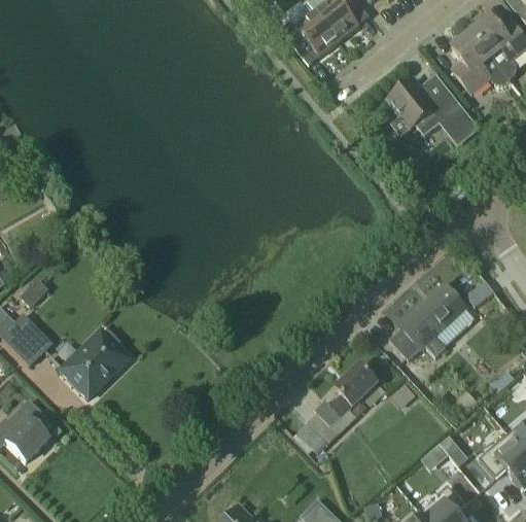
[(327,0),(315,10),(340,40),(360,25),(347,8),(357,0),(327,0)]
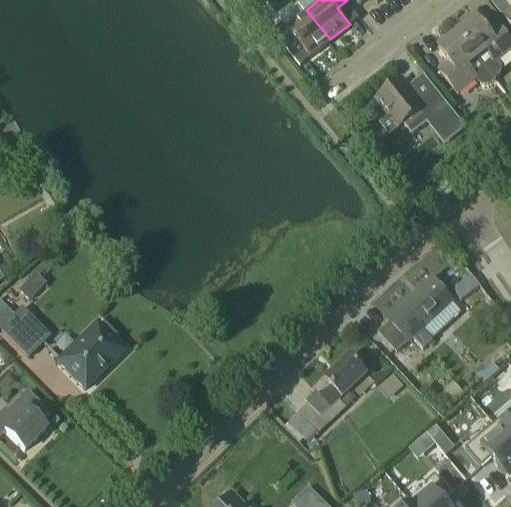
[(330,39),(306,10),(287,25),(283,20),(273,29),(288,47),(298,39),(311,55),(330,39)]
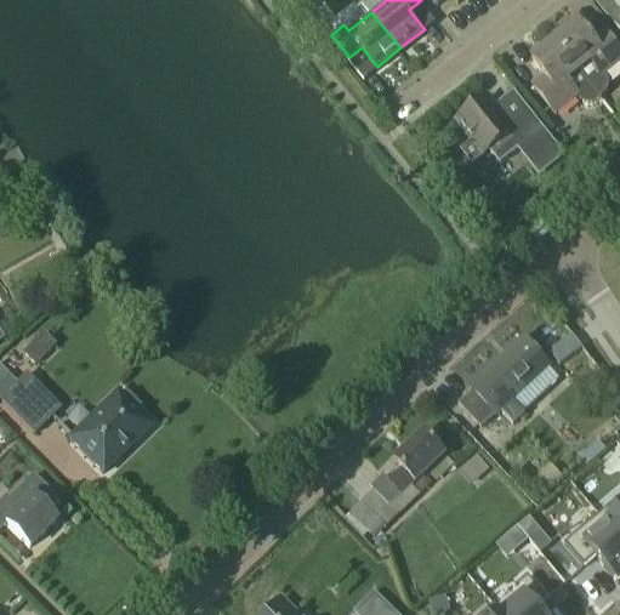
[(580,20),(557,38),(602,95),(606,91),(608,87),(609,79),(608,74),(604,72),(619,58),(619,45),(604,27),(593,36),(580,20)]
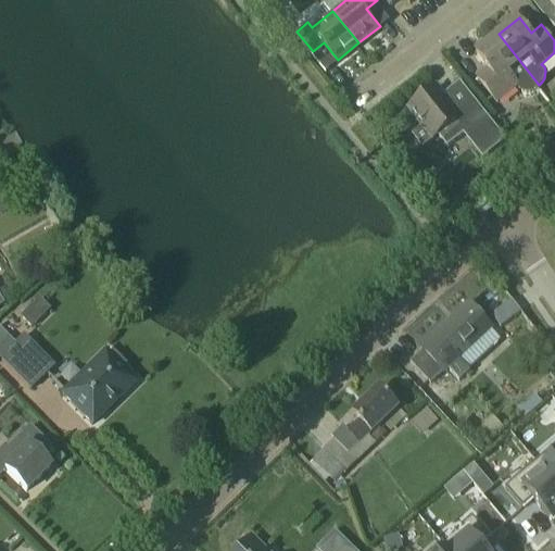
[(539,85),(499,34),(478,51),(489,65),(478,74),(497,99),(518,83),(520,86),(524,88),(527,89),(531,89),(534,87),(538,85),(539,85)]
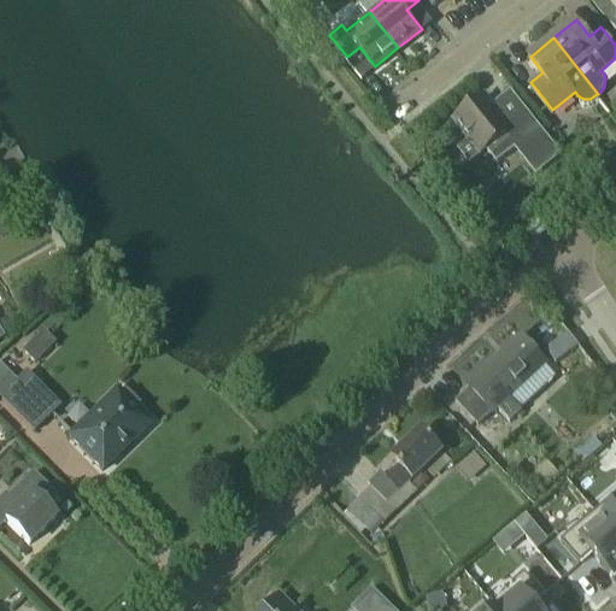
[(455,117),(470,136),(475,131),(498,159),(522,140),(544,166),(557,156),(506,92),(494,101),(486,90),(455,117)]
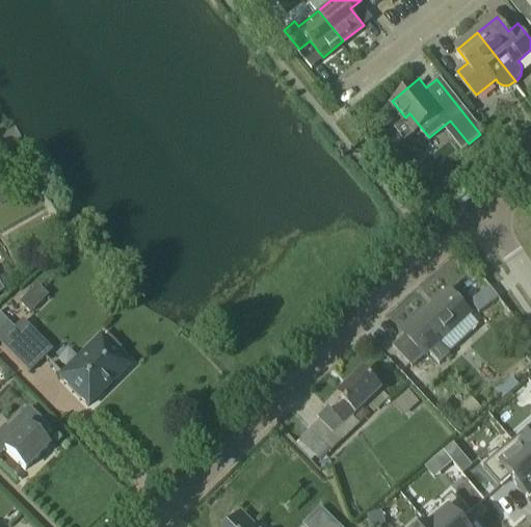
[(29,310),(48,290),(36,280),(18,299),(29,310)]
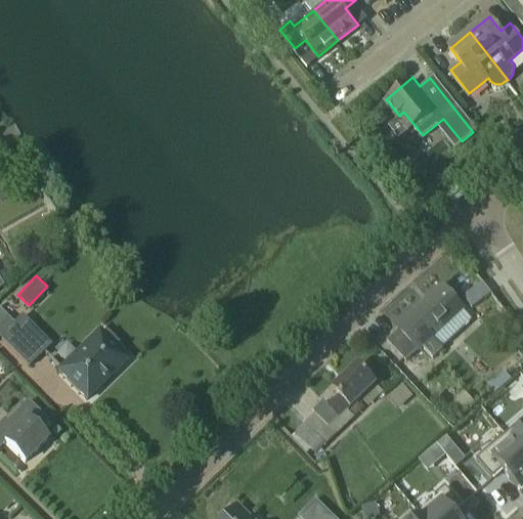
[(389,338),(407,357),(420,346),(421,347),(425,343),(434,353),(451,337),(442,327),(466,305),(444,282),(399,323),(401,327),(389,338)]
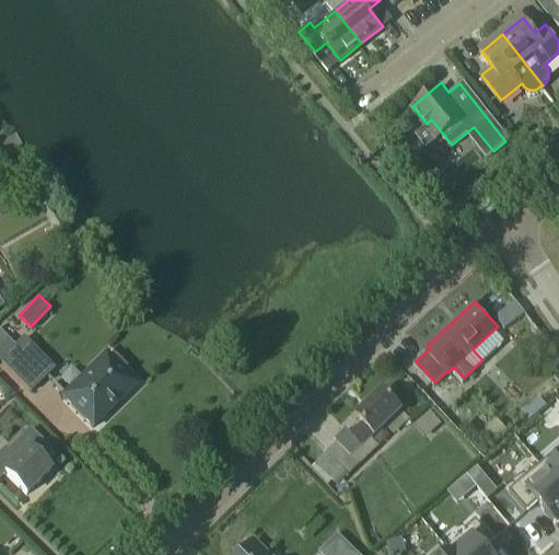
[(55,367),(24,335),(1,358),(32,389),(55,367)]
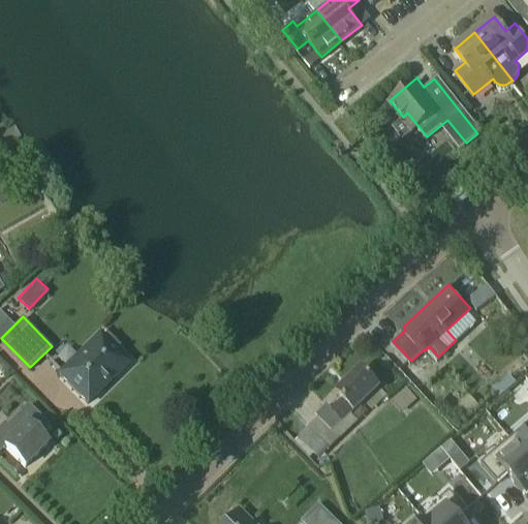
[(89,400),(89,399),(104,384),(103,383),(111,375),(113,377),(127,362),(128,362),(129,361),(128,360),(127,360),(119,351),(123,347),(109,333),(104,337),(101,334),(102,333),(100,332),(99,333),(100,334),(62,371),(61,371),(60,372),(61,373),(87,399),(87,400),(88,401),(89,400)]
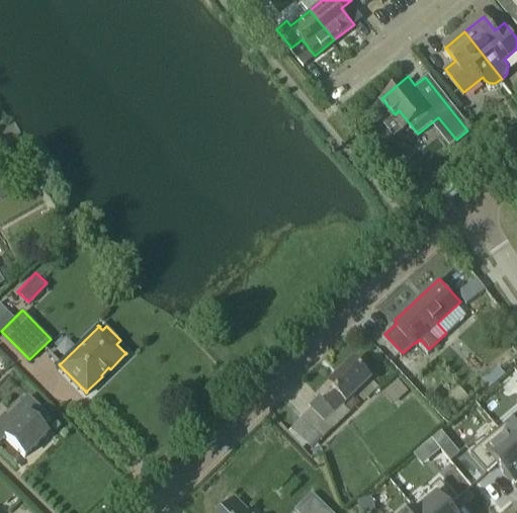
[(322,394),(312,403),(332,424),(350,407),(344,401),(347,398),(348,399),(373,375),(356,357),(331,380),(338,388),(327,399),(322,394)]
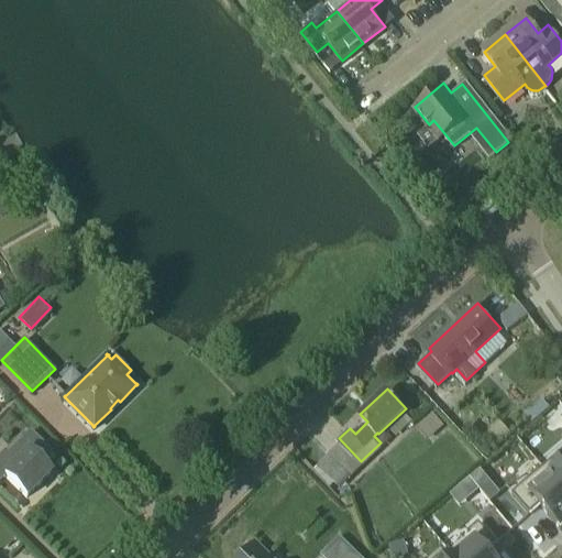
[(6,472),(28,494),(51,470),(29,448),(28,449),(19,440),(8,451),(17,460),(6,472)]
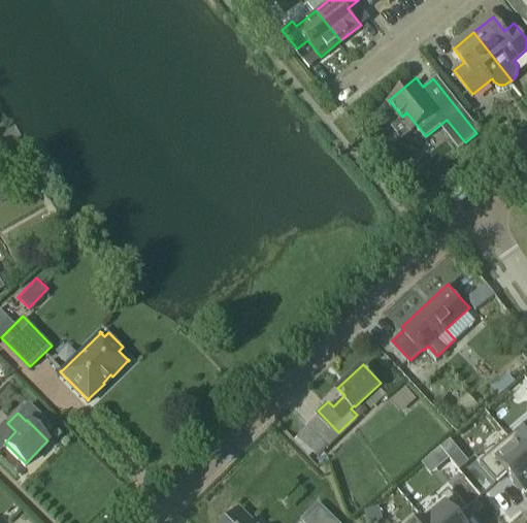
[(309,424),(299,434),(316,450),(326,439),(309,424)]
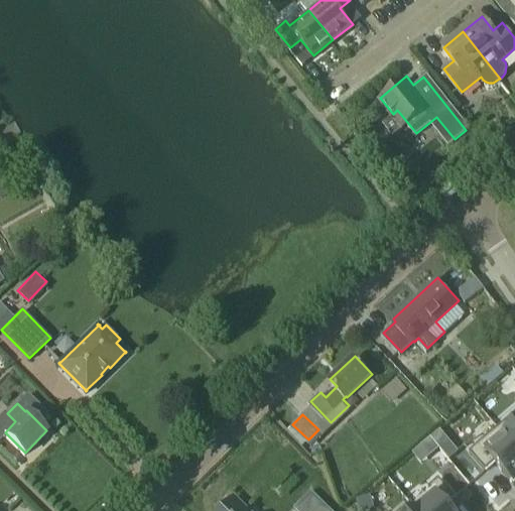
[(514,423),(505,432),(514,444),(514,423)]
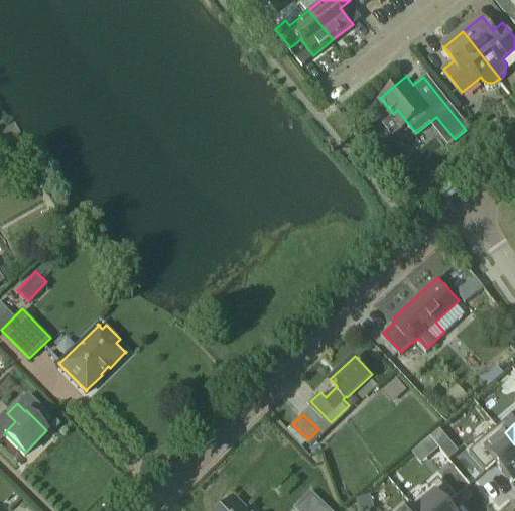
[(431,434),(440,445),(449,437),(440,427),(431,434)]
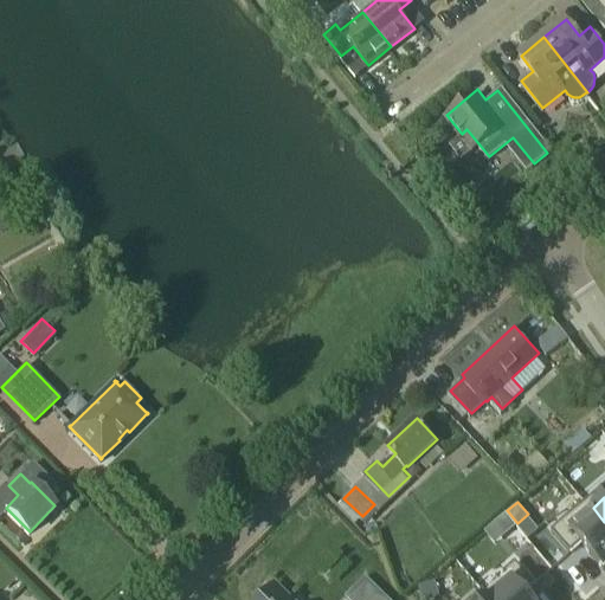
[(572,527),(571,528),(583,541),(604,567),(604,522),(593,508),(572,527)]
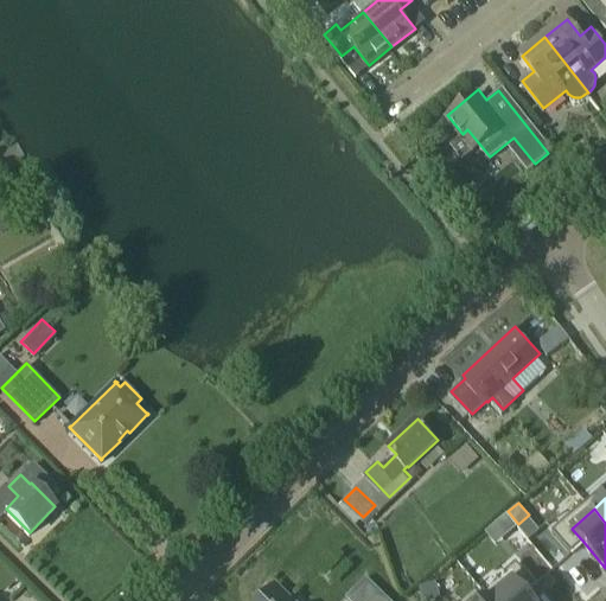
[(518,524),(508,511),(501,517),(511,530),(518,524)]
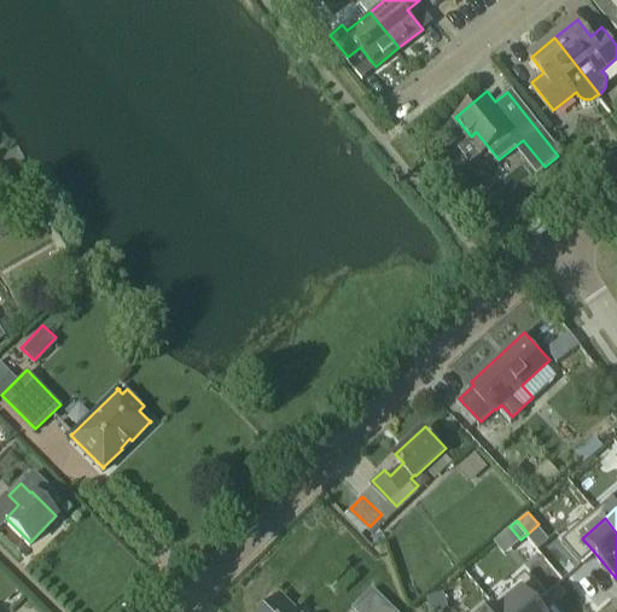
[(575,528),(563,538),(582,561),(594,552),(582,538),(583,537),(575,528)]
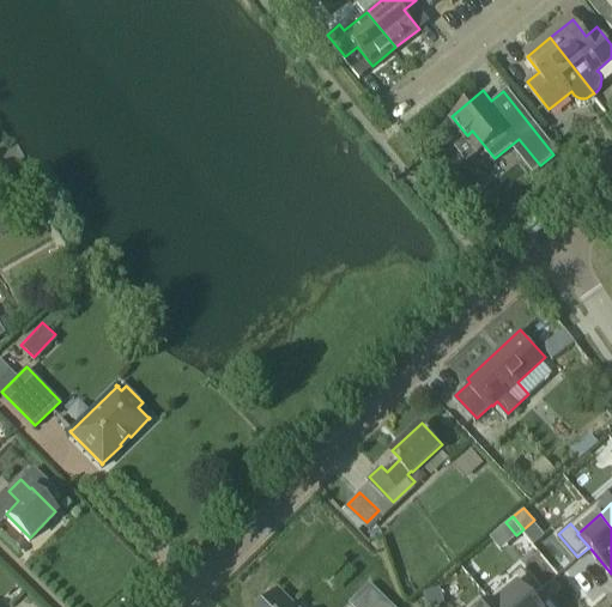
[(522,565),(509,576),(517,584),(519,583),(531,598),(541,588),(522,565)]
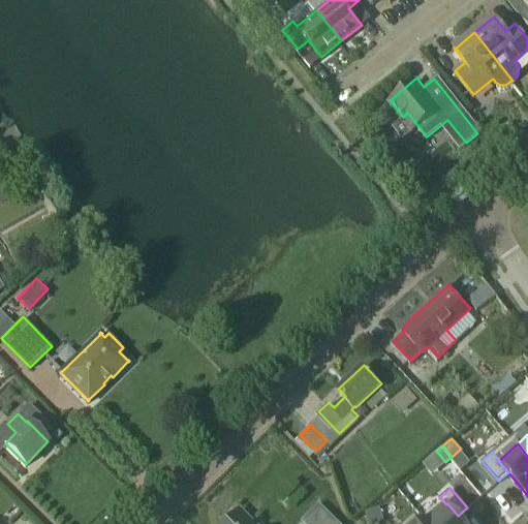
[(341,523),(317,500),(300,518),(306,523),(341,523)]
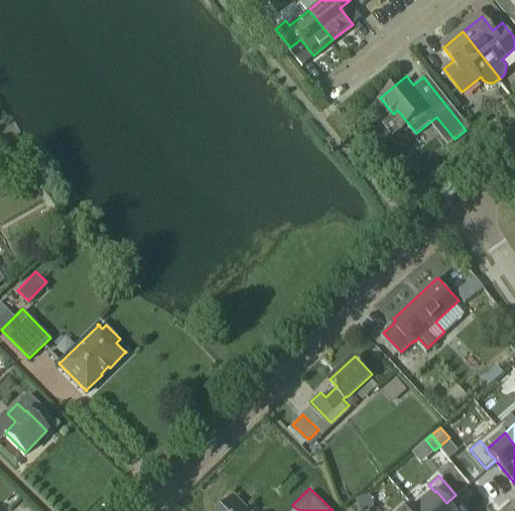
[(435,492),(417,507),(419,510),(453,510),(446,503),(436,491),(435,492)]
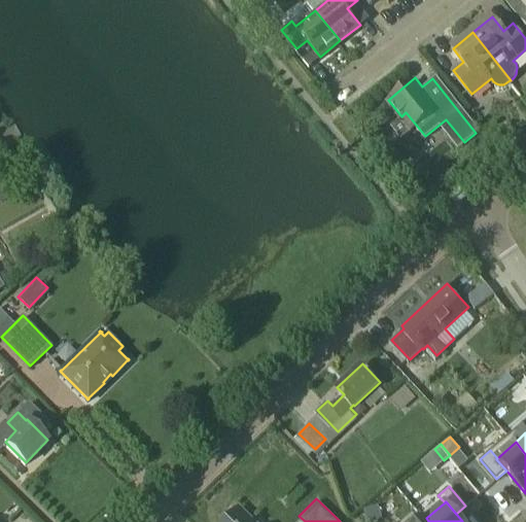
[(379,503),(366,508),(365,509),(370,521),(383,517),(379,503)]
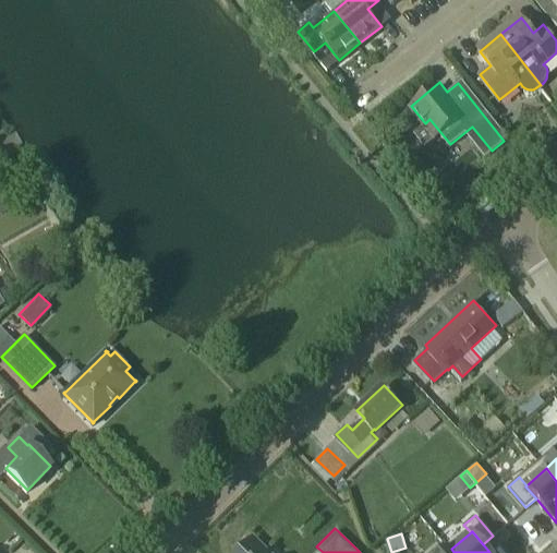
[(235,552),(270,552),(253,536),(250,539),(247,537),(238,547),(240,550),(235,552)]
